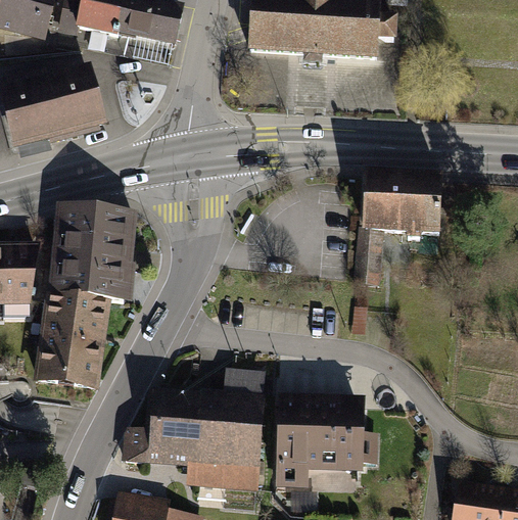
[(3,0),(0,16),(0,27),(44,38),(52,0),(3,0)]
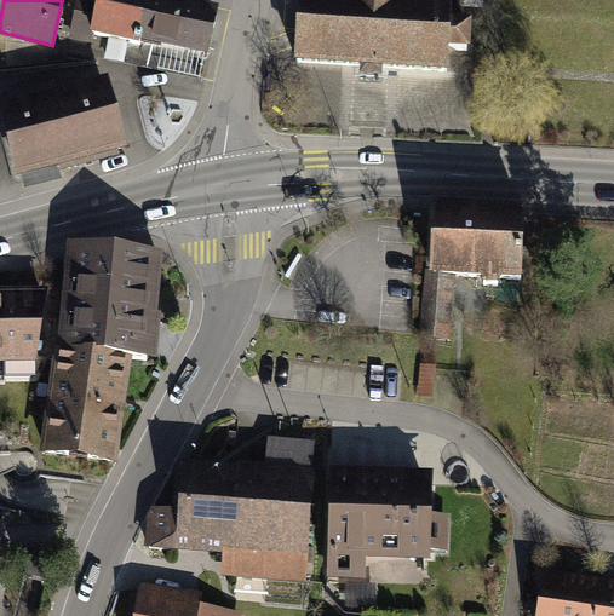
[(103,29),(212,50),(221,4),(200,0),(102,0),(102,3),(86,0),(78,0),(69,41),(99,47),(103,29)]
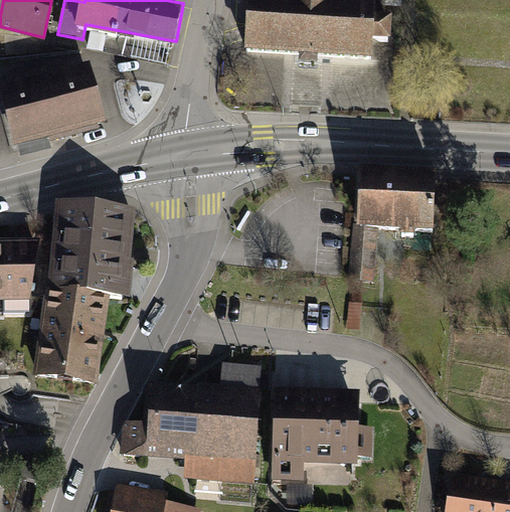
[(245,0),(243,55),(372,60),(374,0),(245,0)]
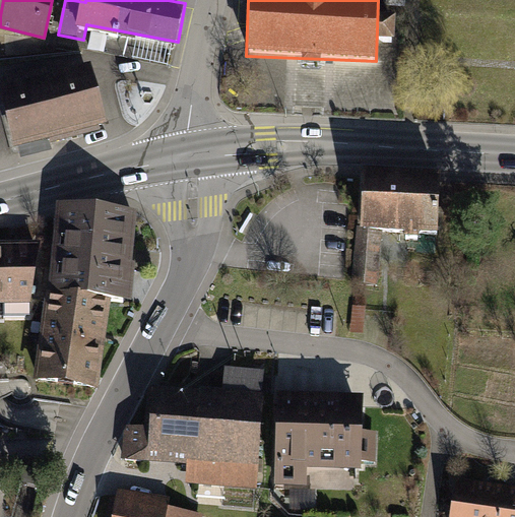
[(0,106),(11,151),(104,127),(88,70),(0,92),(0,106)]
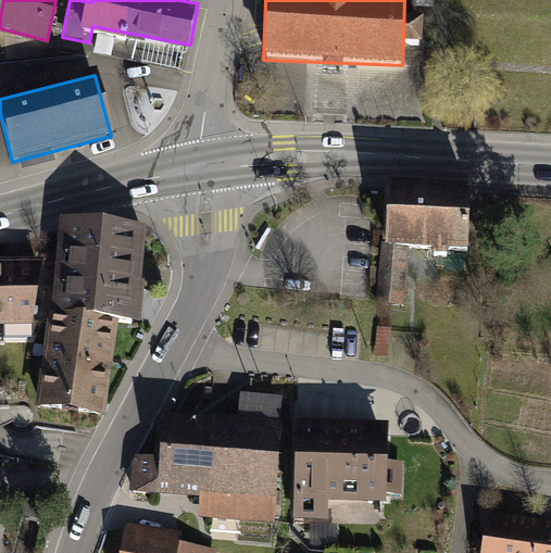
[(468,196),(382,190),(378,251),(464,256),(468,196)]
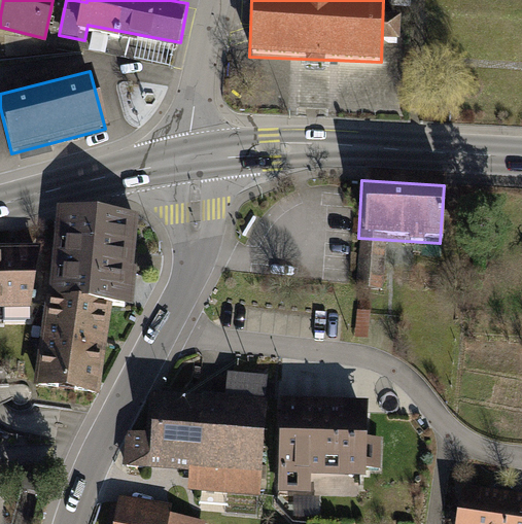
[(126,218),(59,212),(50,292),(44,291),(36,385),(89,390),(98,301),(122,303),(125,272),(120,271),(126,218)]
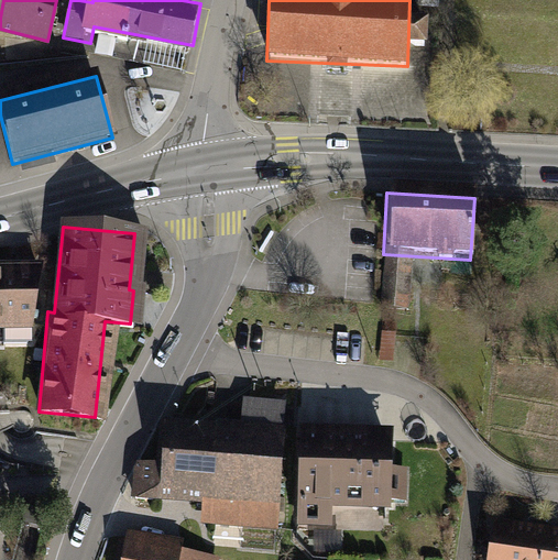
[(37,262),(0,262),(0,319),(26,319),(37,262)]
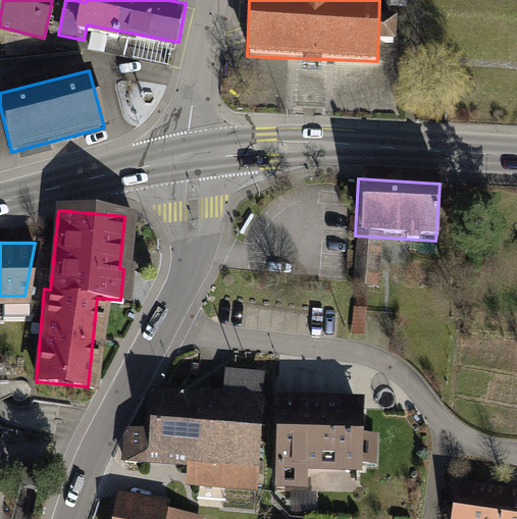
[(264,393),(158,386),(156,426),(126,424),(124,461),(189,465),(188,485),(258,489),(264,393)]
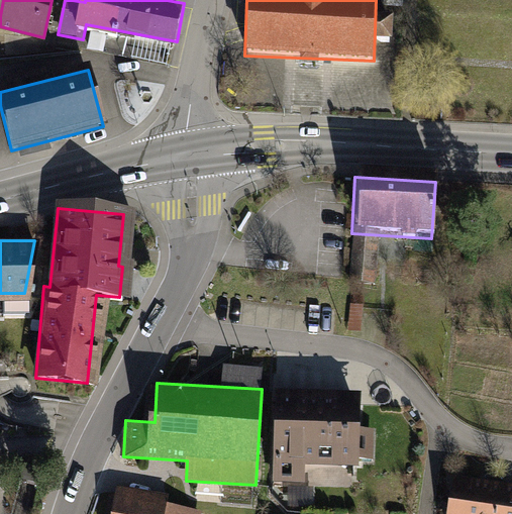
[(367,393),(276,388),(271,481),(305,482),(306,465),(363,468),(367,393)]
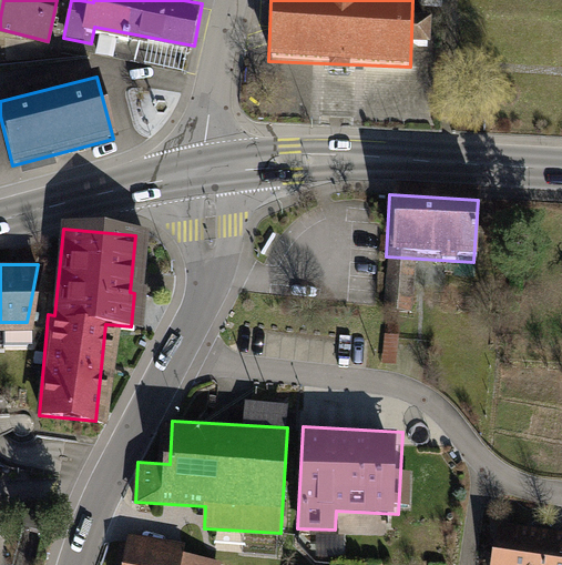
[(561,564),(561,527),(498,520),(492,564),(561,564)]
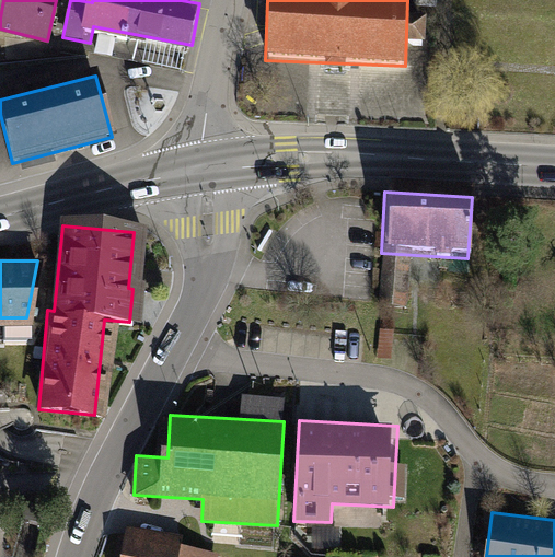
[(217,556),(219,549),(116,533),(112,556),(217,556)]
